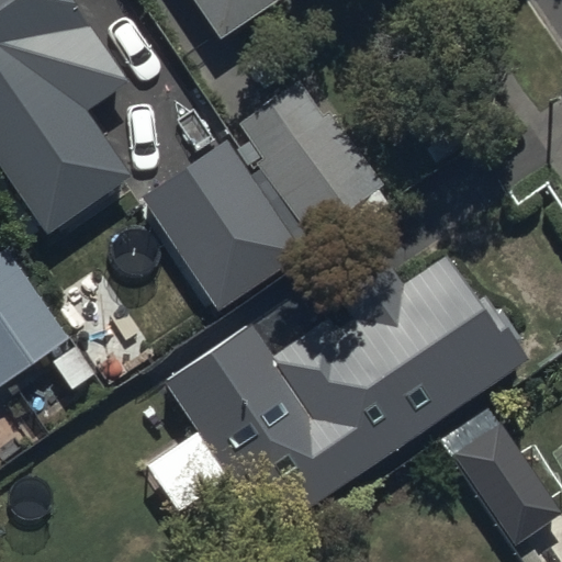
[(74,0),(0,0),(0,158),(49,229),(128,176),(87,115),(132,85),(74,0)]
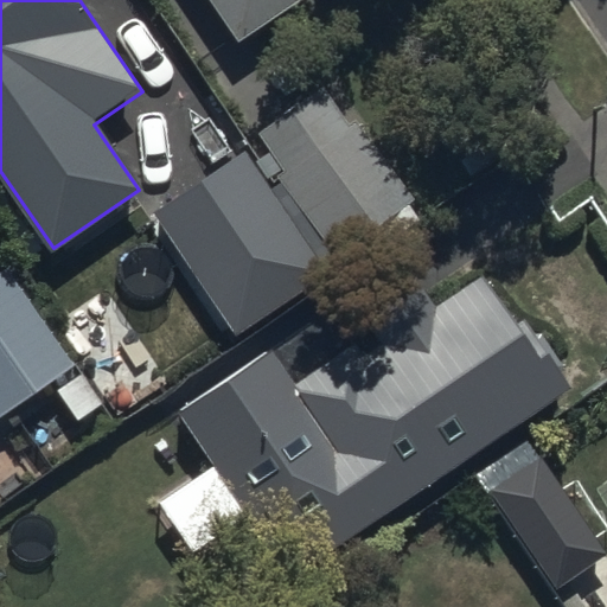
[(205,0),(208,2),(230,37),(285,0),(205,0)]
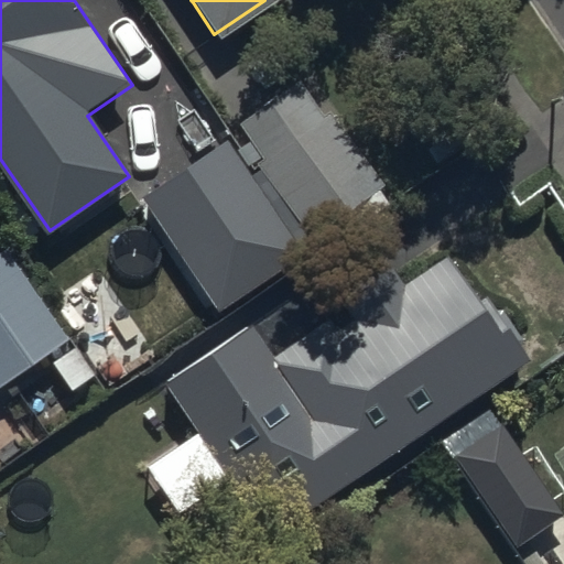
[(239,119),(327,250),(391,207),(303,76),(239,119)]
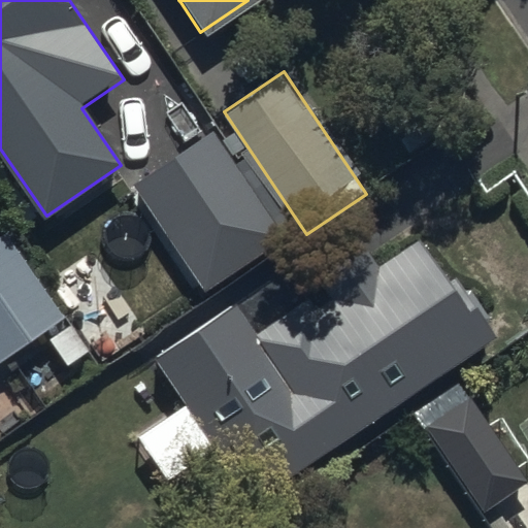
[(202,293),(285,237),(213,132),(131,187),(202,293)]
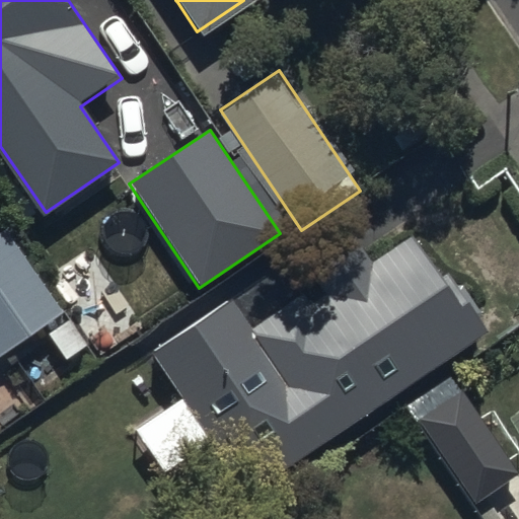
[(246,492),(484,332),(410,223),(249,330),(229,300),(152,352),(246,492)]
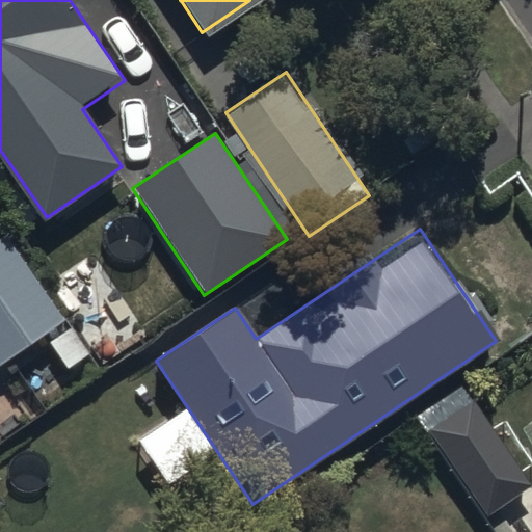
[(0,235),(0,360),(67,316),(8,231),(0,235)]
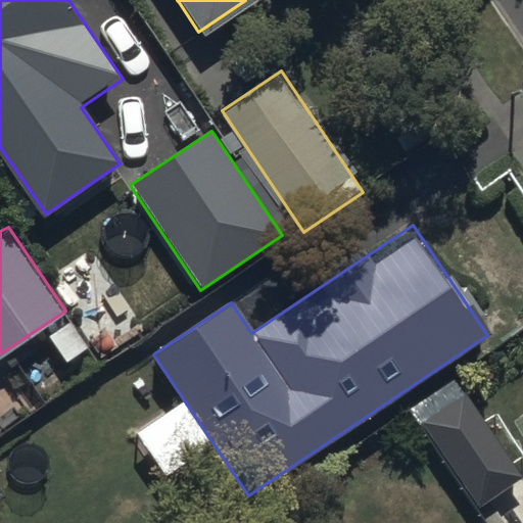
[(484,514),(522,487),(522,470),(473,397),(427,429),(484,514)]
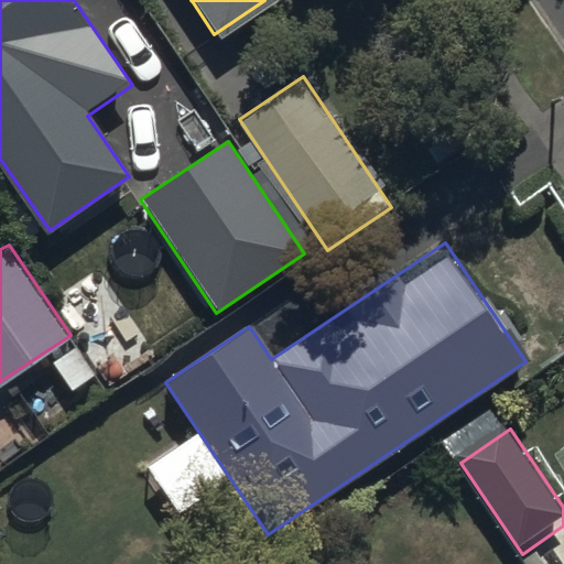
All buildings are outlined.
